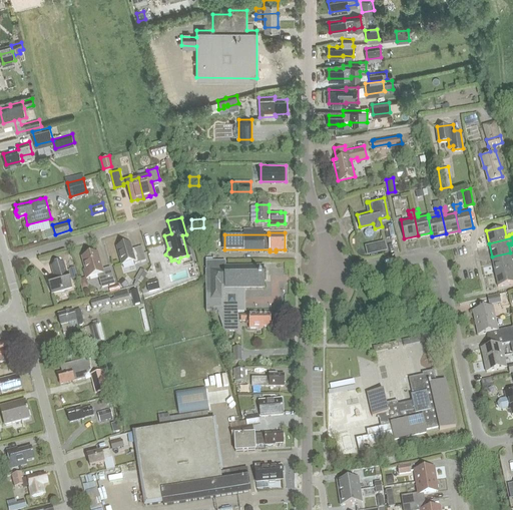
[(385,240),(376,242),(378,250),(387,248),(385,240)]
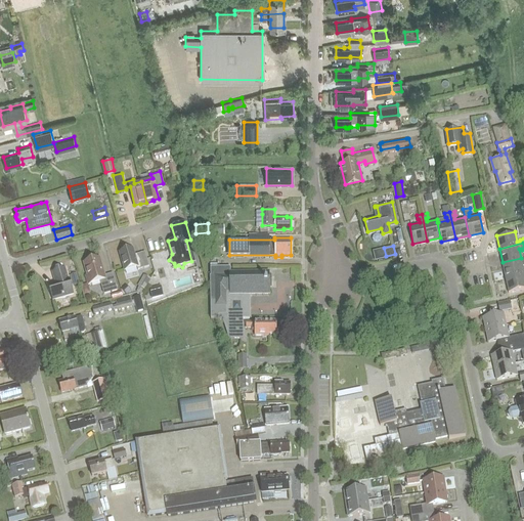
[(119,250),(125,268),(136,264),(137,267),(149,264),(144,250),(137,252),(138,253),(134,254),(132,247),(119,250)]
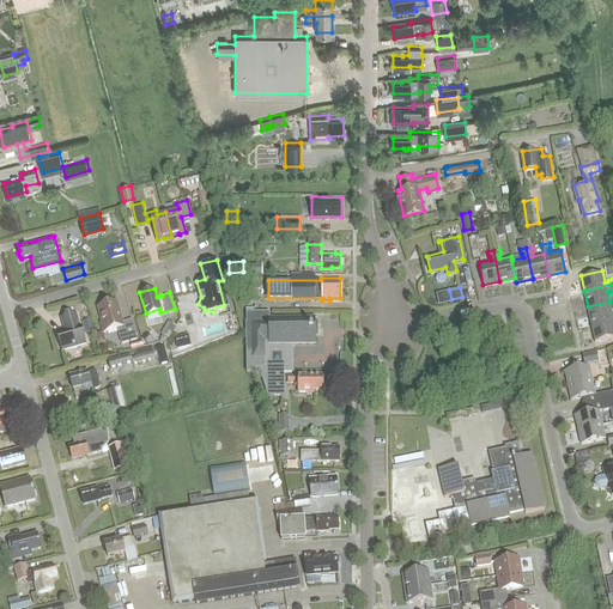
[(116,299),(107,302),(105,300),(101,302),(99,304),(97,305),(102,320),(101,321),(103,329),(117,326),(122,340),(137,336),(131,317),(122,320),(116,299)]
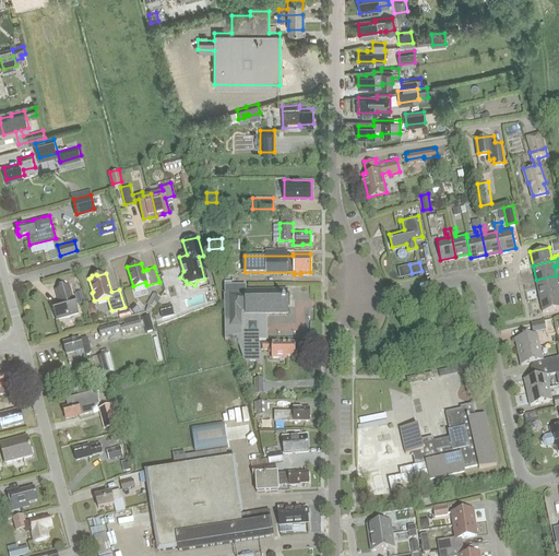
[(556,275),(536,280),(539,295),(558,290),(558,285),(558,286),(556,275)]
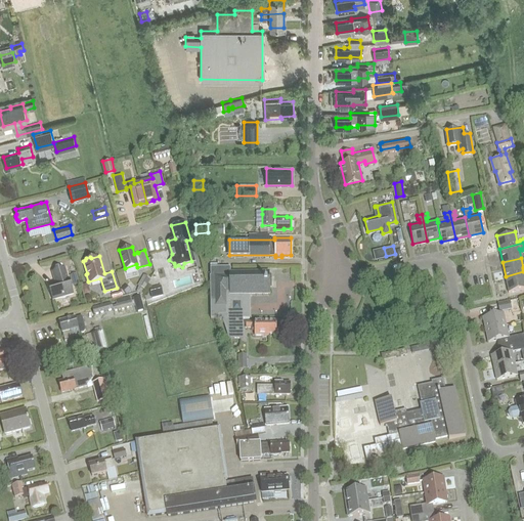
[(210,273),(210,316),(221,316),(227,336),(243,336),(243,316),(250,316),(249,292),(269,292),(269,271),(230,271),(230,264),(210,265),(210,273)]
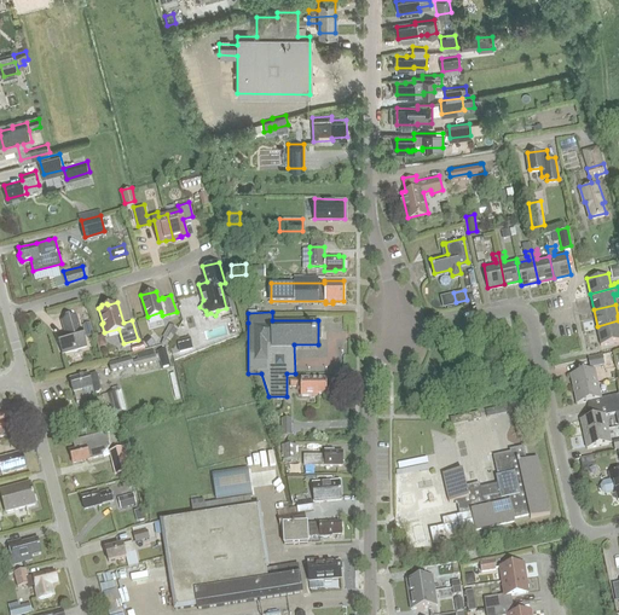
[(62,352),(86,344),(81,326),(80,328),(76,314),(62,319),(65,331),(57,334),(62,352)]
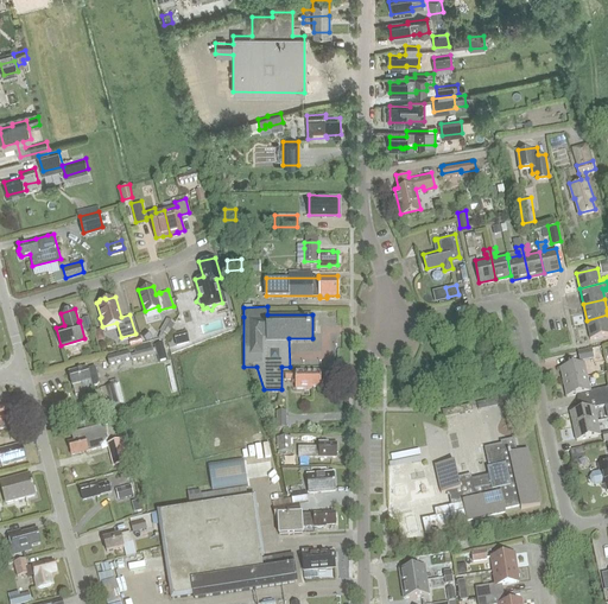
[(92,326),(88,315),(81,317),(84,329),(92,326)]
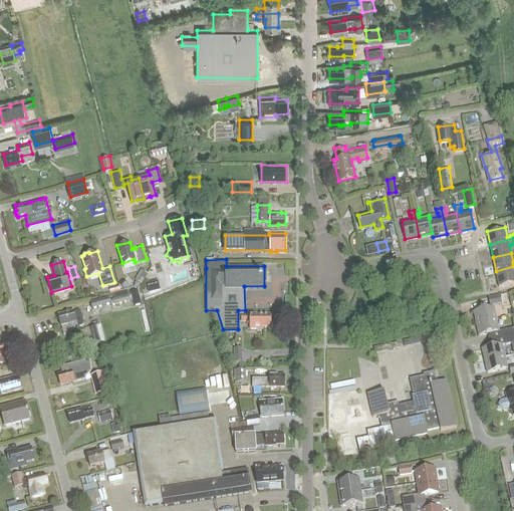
[(513,266),(496,271),(498,284),(498,285),(513,281),(513,266)]
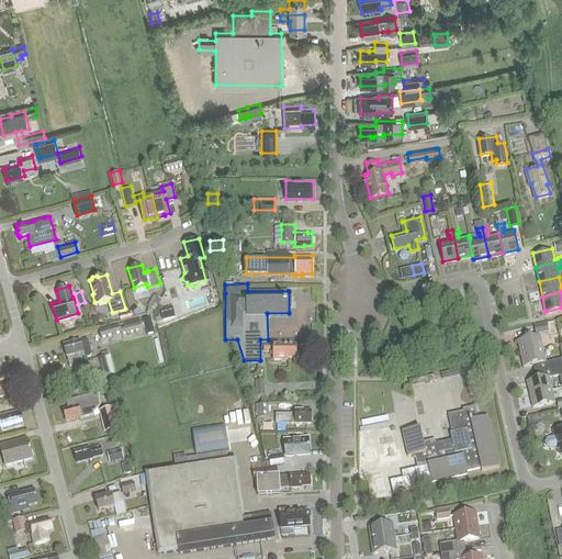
[(161,297),(154,292),(147,304),(155,309),(161,297)]
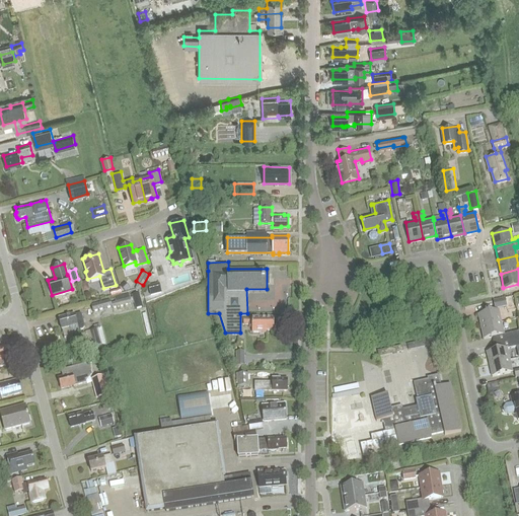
[(120,284),(125,289),(130,285),(125,280),(120,284)]
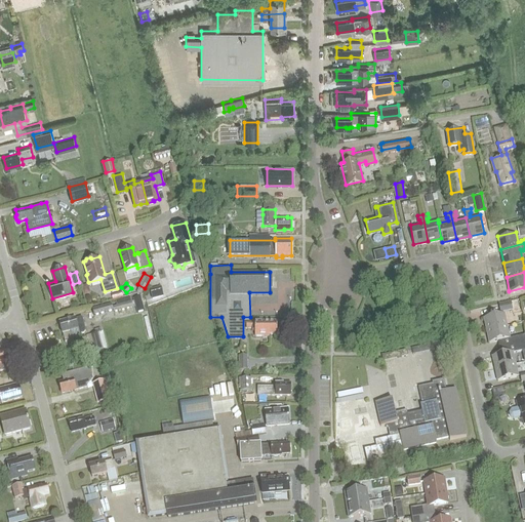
[(152,296),(159,294),(157,285),(150,287),(152,296)]
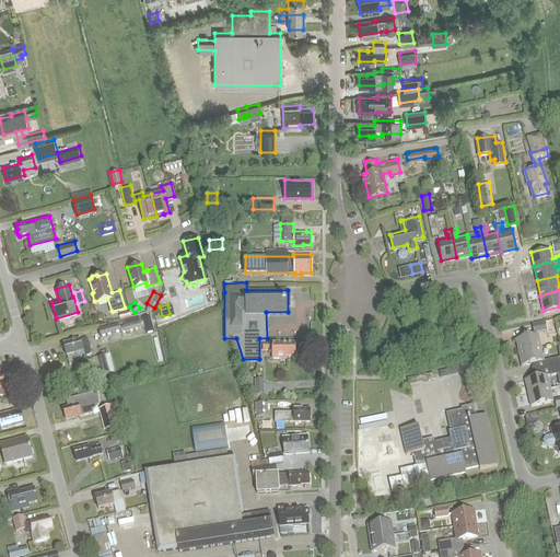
[(150,313),(142,315),(143,320),(140,320),(139,316),(124,320),(125,324),(116,326),(116,324),(98,327),(101,336),(144,325),(146,329),(154,327),(150,313)]
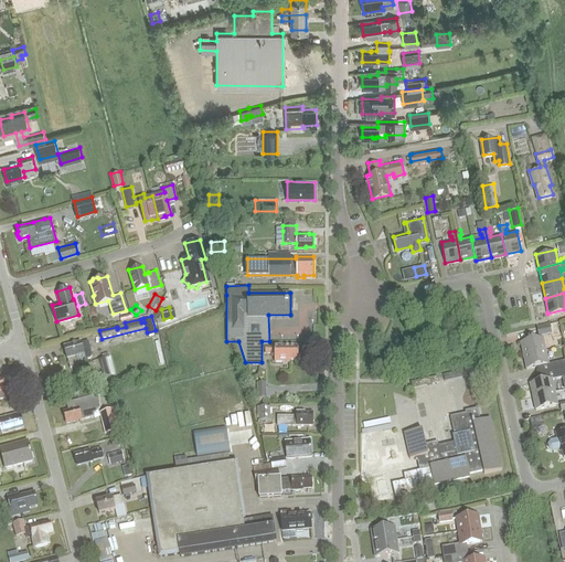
[(536,325),(539,333),(552,330),(550,322),(536,325)]
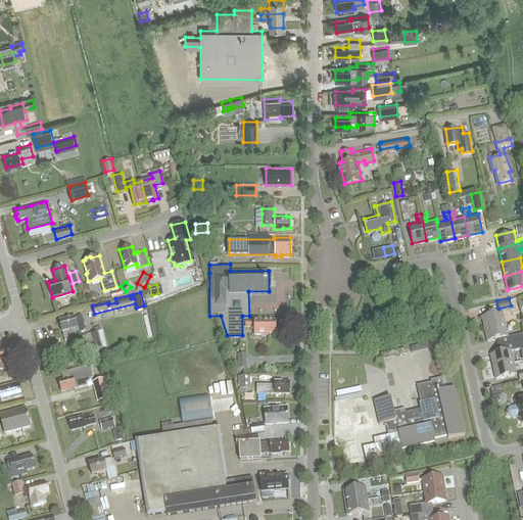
[(481,315),(484,327),(505,323),(502,311),(481,315)]
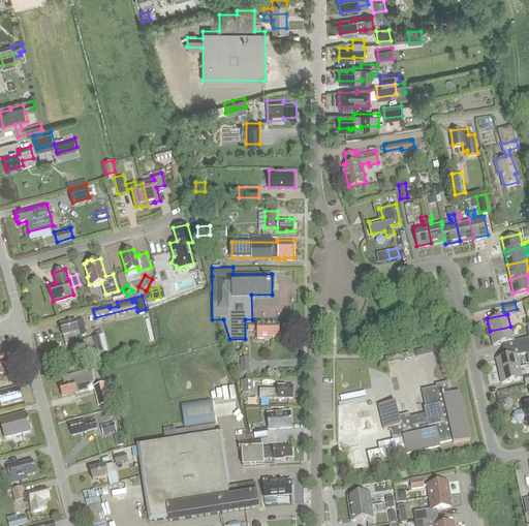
[(76,318),(75,318),(60,322),(65,343),(73,341),(73,339),(80,337),(79,335),(80,335),(80,334),(84,333),(86,331),(82,317),(76,318)]
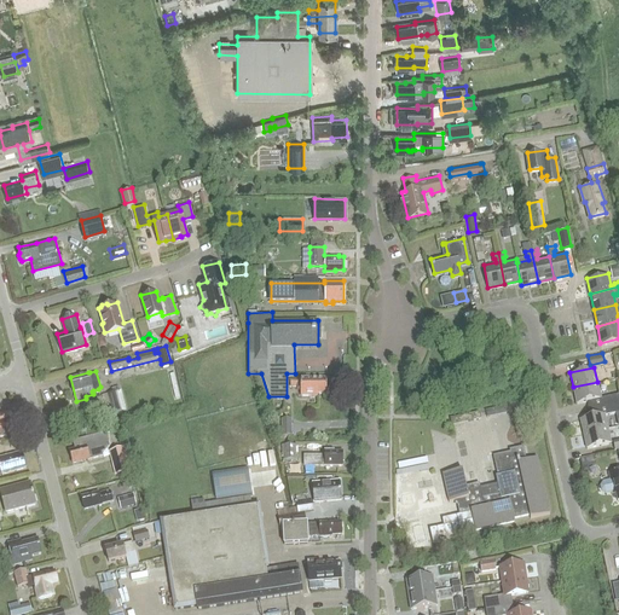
[(317,392),(327,392),(327,376),(300,376),(300,377),(289,377),(289,384),(298,384),(298,387),(300,387),(300,394),(317,393),(317,392)]
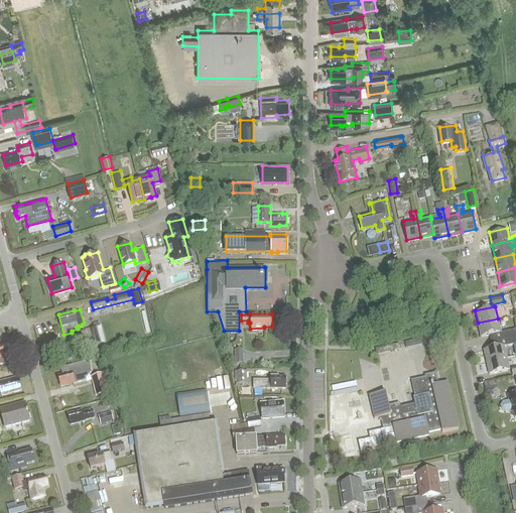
[(498,318),(478,323),(481,335),(501,331),(498,318)]
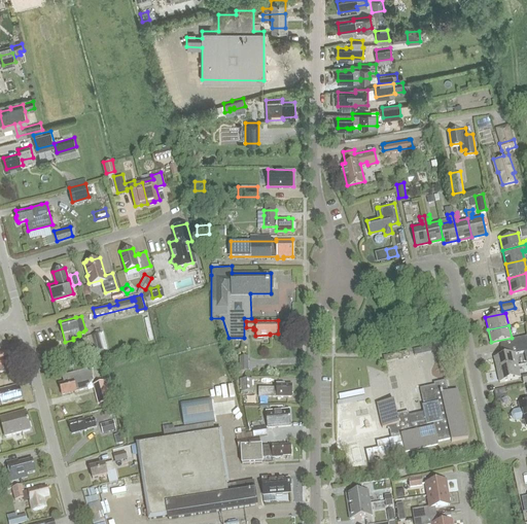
[(99,332),(86,335),(89,344),(93,343),(95,350),(107,346),(103,330),(99,332)]
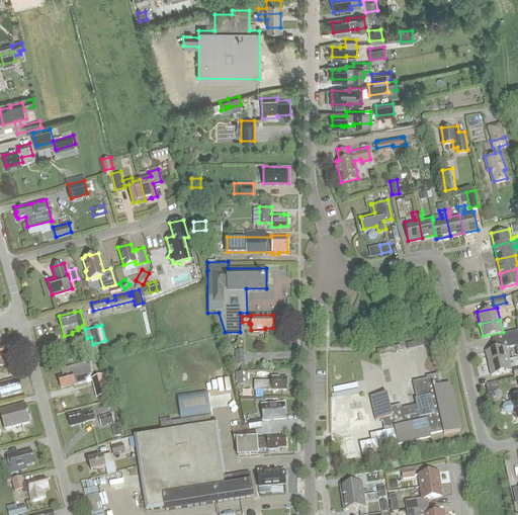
[(506,337),(517,334),(517,327),(505,331),(506,337)]
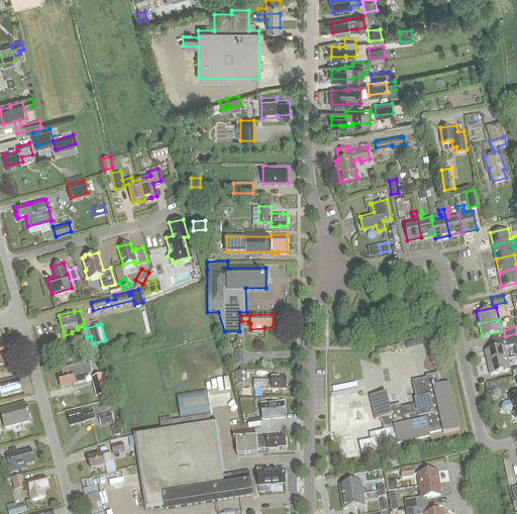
[(516,333),(505,336),(497,338),(499,345),(485,348),(487,361),(507,356),(505,345),(514,343),(516,354),(516,353),(516,333)]
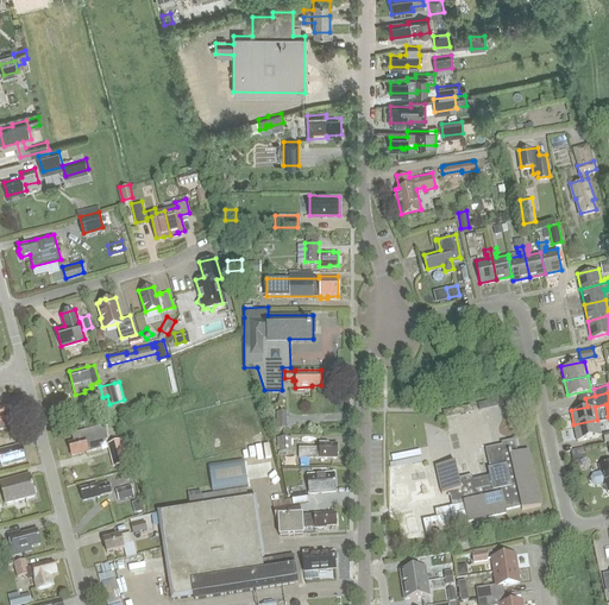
[(500,396),(477,401),(478,408),(501,403),(500,396)]
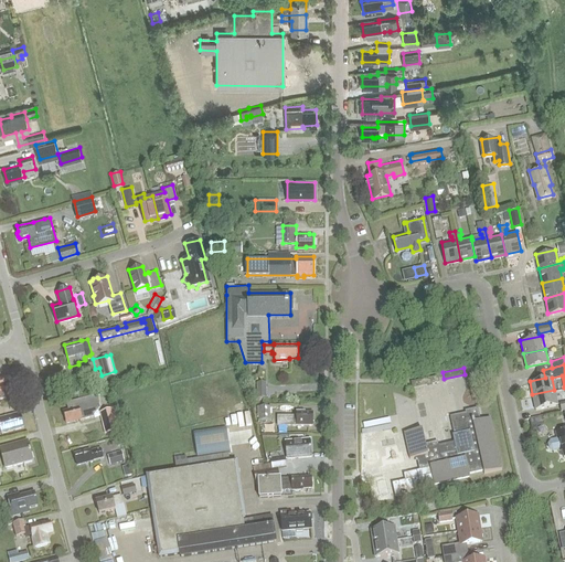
[(437,373),(411,380),(412,386),(438,380),(437,373)]
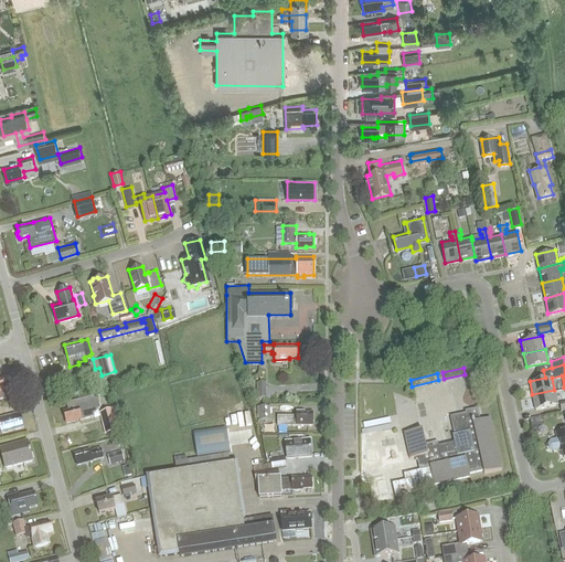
[(0,395),(6,395),(7,394),(6,388),(13,385),(10,374),(2,377),(2,375),(0,375),(0,395)]
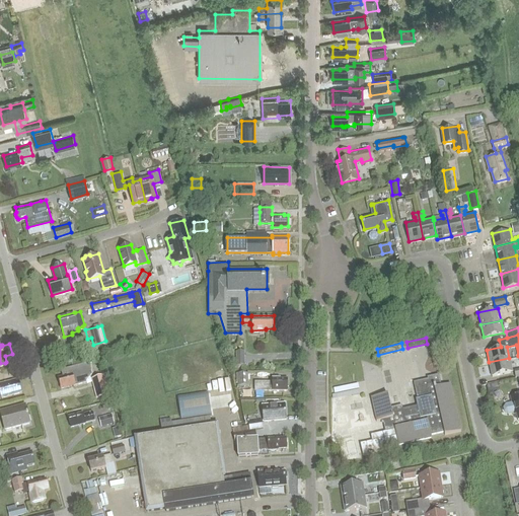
[(114,351),(112,344),(102,346),(104,353),(114,351)]
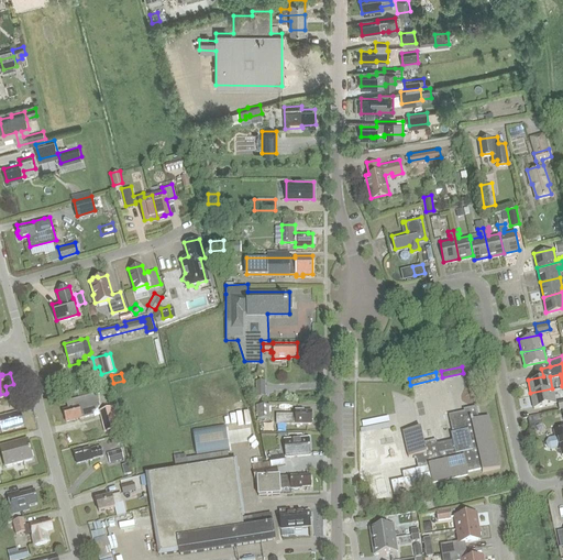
[(256,379),(256,394),(265,394),(265,379),(256,379)]
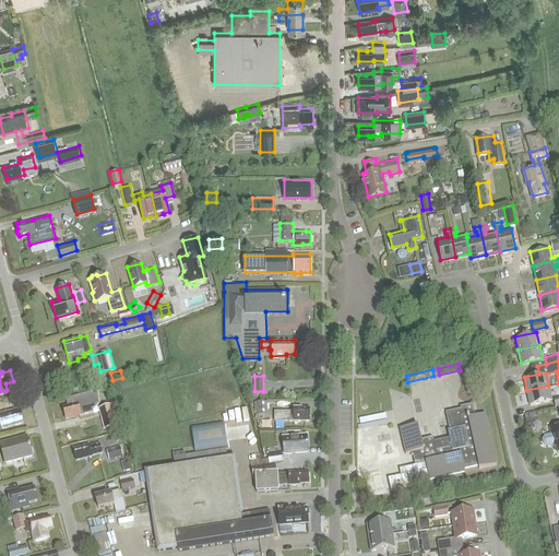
[(551,399),(548,386),(526,390),(530,403),(551,399)]
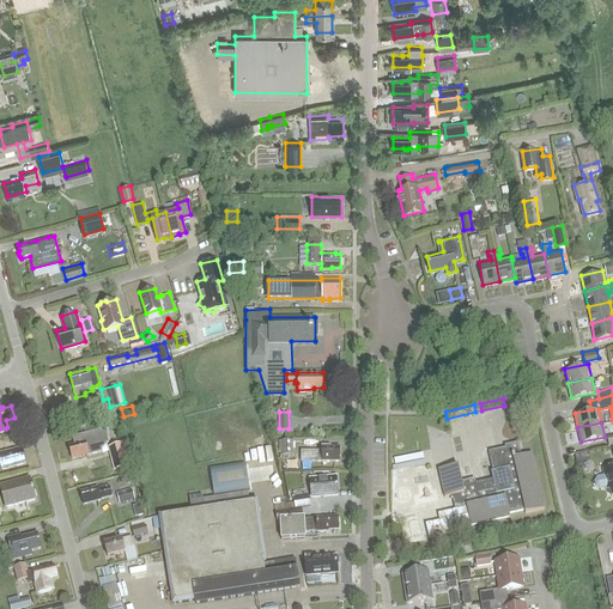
[(74,443),(68,445),(72,456),(87,452),(89,452),(102,450),(99,443),(108,440),(104,426),(73,434),(74,443)]
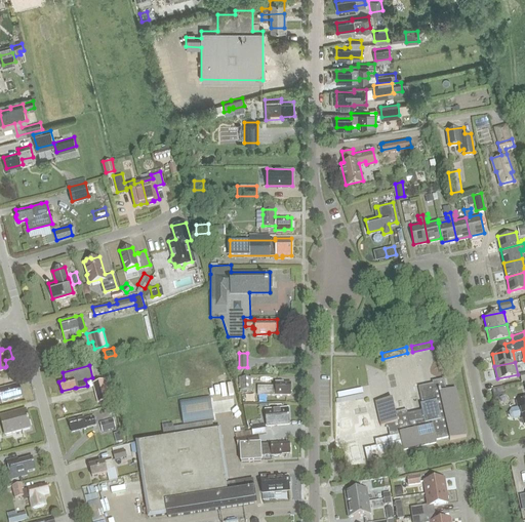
[(251,375),(240,375),(241,388),(251,388),(251,375)]
